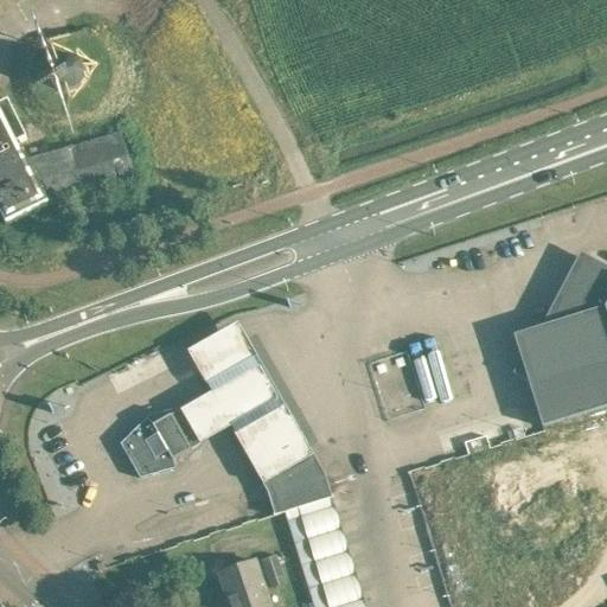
[(51,80),(52,83),(55,85),(56,88),(58,89),(59,90),(62,91),(64,93),(65,93),(66,93),(69,94),(70,94),(72,93),(75,93),(78,91),(81,89),(84,88),(85,84),(88,82),(89,78),(89,77),(89,75),(89,74),(89,71),(89,70),(88,66),(87,65),(87,64),(84,61),(83,59),(81,58),(77,56),(76,56),(72,55),(69,55),(68,55),(64,56),(61,57),(59,57),(57,59),(56,61),(53,63),(52,66),(51,69),(50,71),(50,75),(50,76),(51,78),(51,80)]
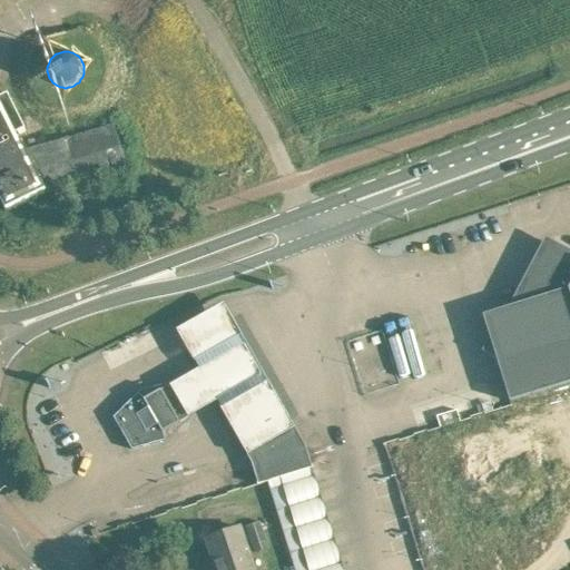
[(127,168),(121,147),(114,124),(26,149),(18,135),(26,131),(8,96),(0,99),(0,198),(6,210),(45,192),(46,194),(127,168)]
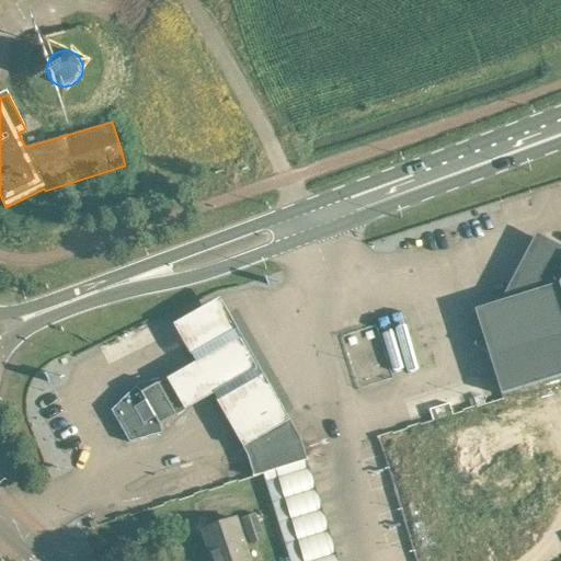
[(474,345),(489,353),(502,395),(560,376),(560,248),(547,241),(531,271),(537,290),(474,310),(481,331),(474,345)]
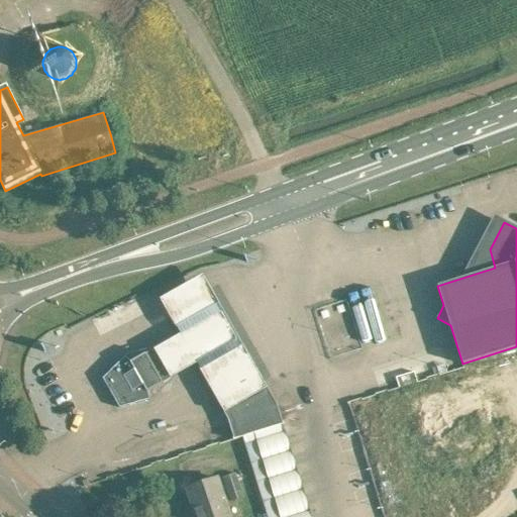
[(178,335),(159,346),(175,376),(196,364),(223,410),(266,385),(202,276),(158,301),(178,335)]
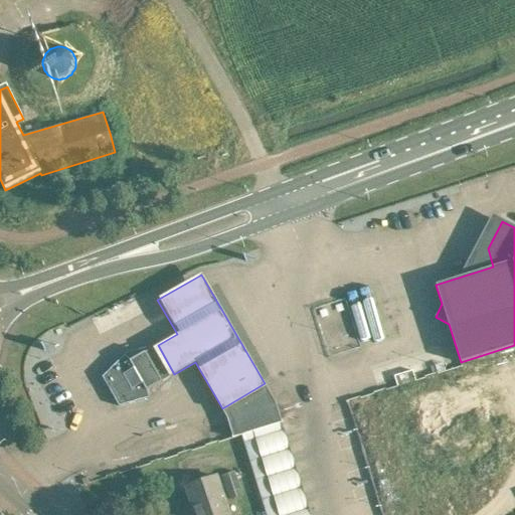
[(346,300),(315,309),(329,357),(360,348),(346,300)]
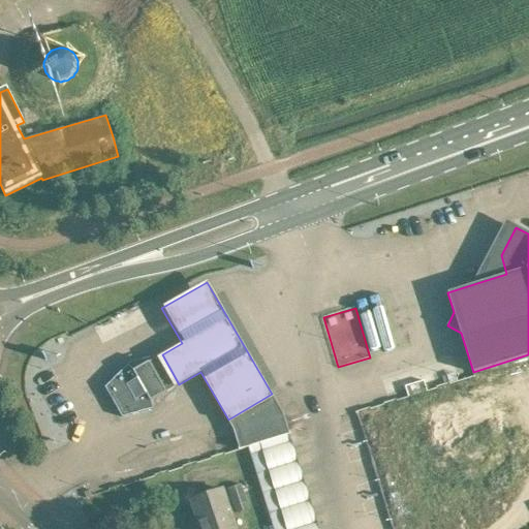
[(152,400),(179,384),(162,354),(134,370),(128,365),(105,387),(123,416),(154,408),(152,400)]
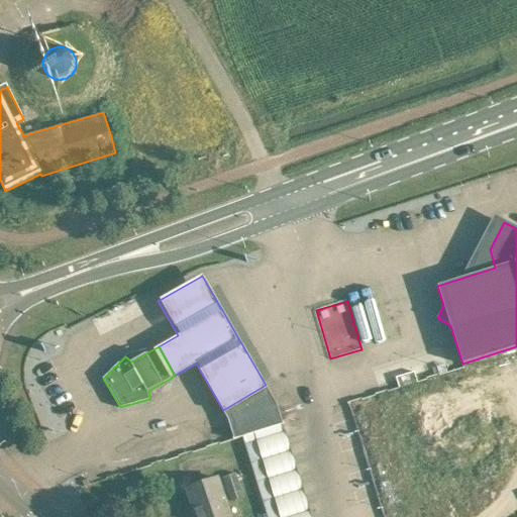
[(234,439),(242,436),(268,516),(281,516),(256,440),(284,431),(282,424),(284,423),(284,422),(283,422),(280,413),(277,404),(266,385),(223,410),(228,419),(230,428),(234,439)]
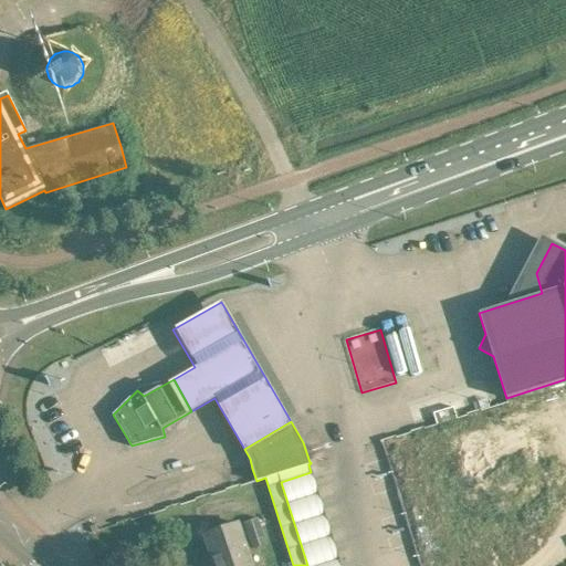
[(243,523),(253,548),(266,544),(258,517),(243,523)]
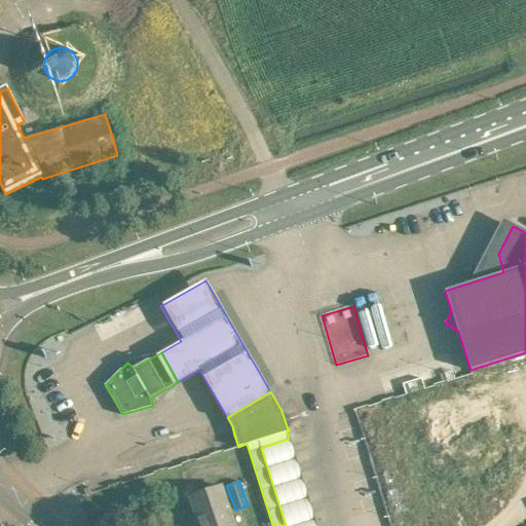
[(234,525),(228,505),(221,486),(191,497),(200,525),(234,525)]
